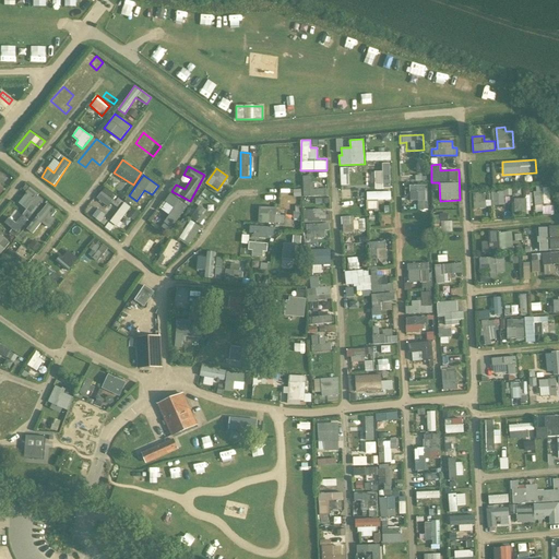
[(312,189),(311,176),(302,176),(304,197),(329,195),(328,188),(312,189)]
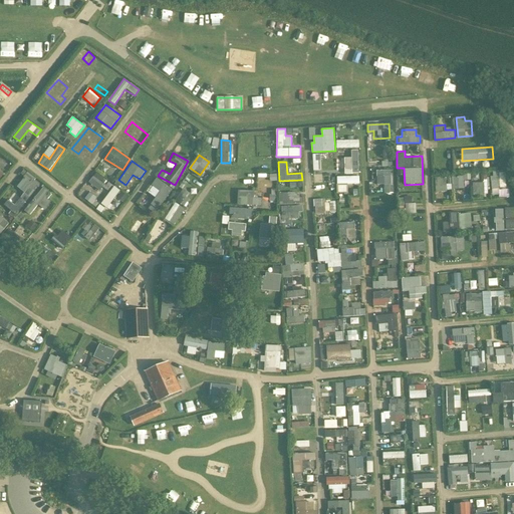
[(25,170),(21,174),(24,178),(16,187),(28,198),(41,184),(25,170)]
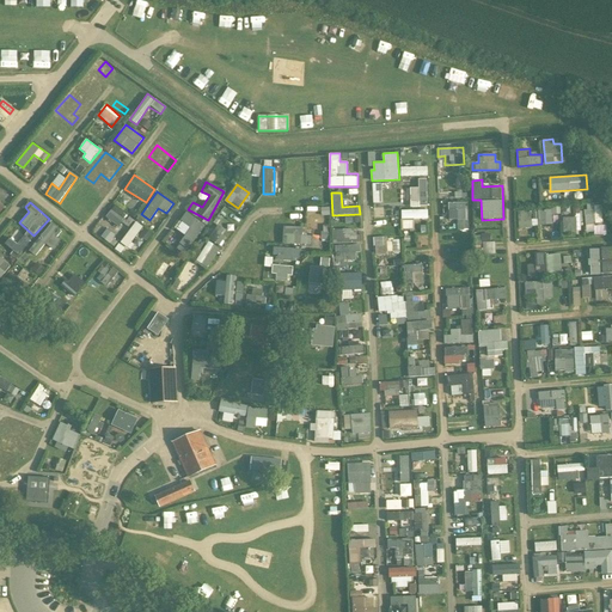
[(467,228),(466,202),(448,202),(450,220),(457,220),(458,230),(467,228)]
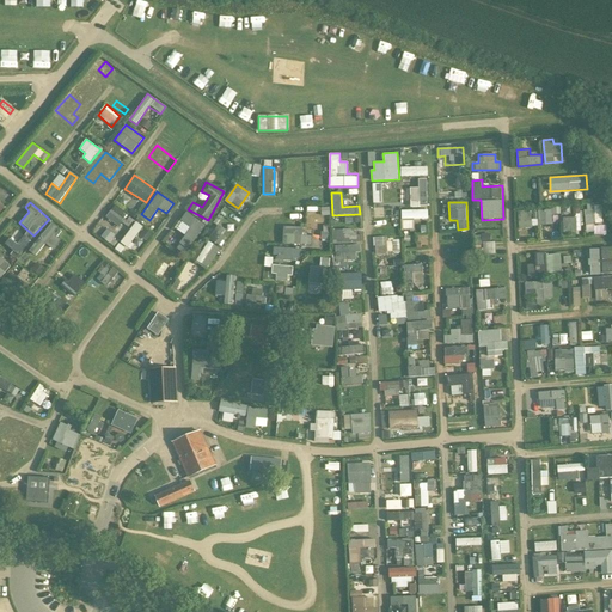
[(601,203),(583,206),(587,226),(604,224),(601,203)]
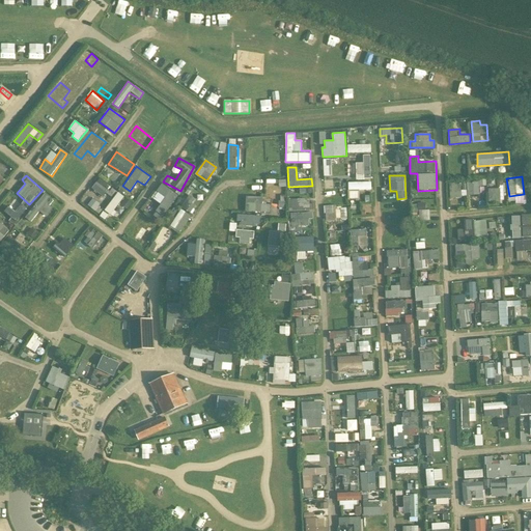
[(103,196),(111,186),(100,177),(91,188),(103,196)]
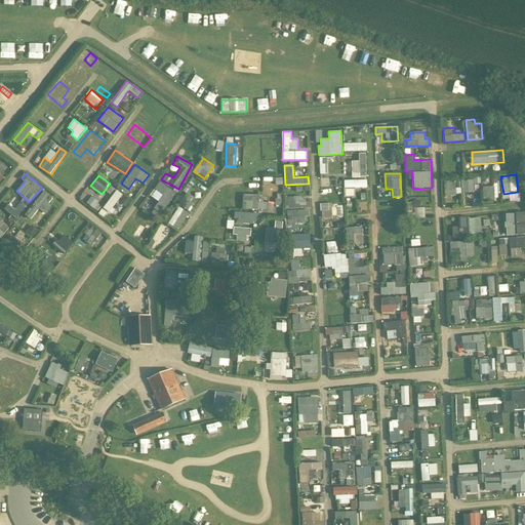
[(368,188),(367,179),(345,179),(345,197),(356,197),(356,189),(368,188)]
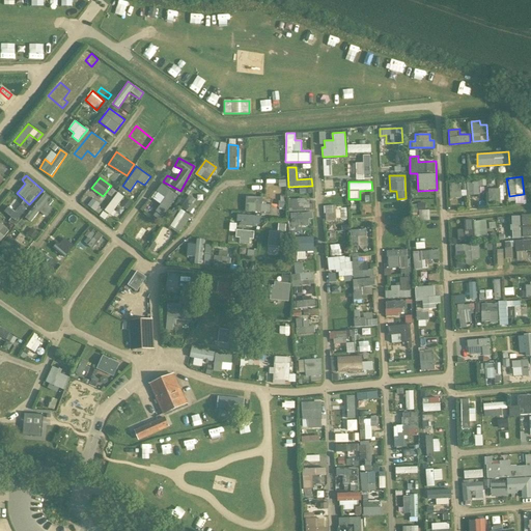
[(479,182),(449,183),(450,197),(479,196),(479,182)]
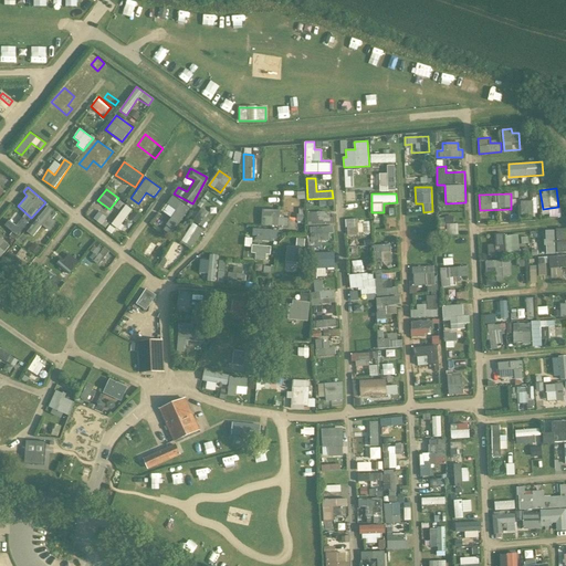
[(161,210),(171,218),(164,229),(170,234),(190,208),(173,196),(161,210)]
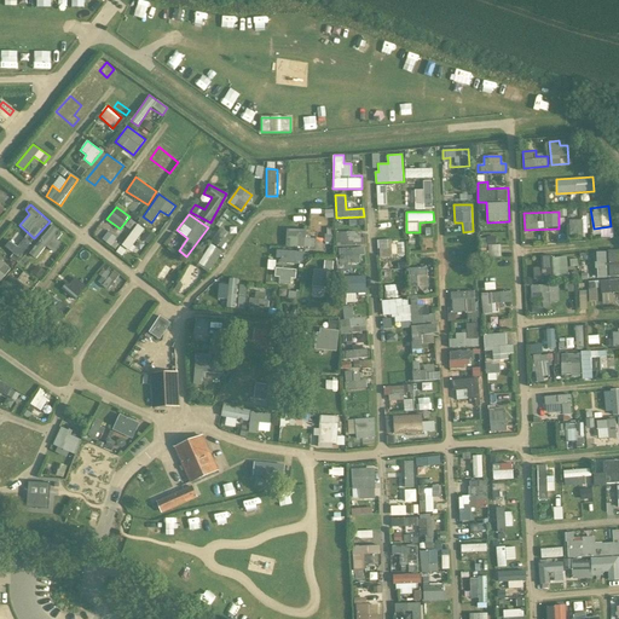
[(584,233),(583,219),(570,219),(570,233),(584,233)]
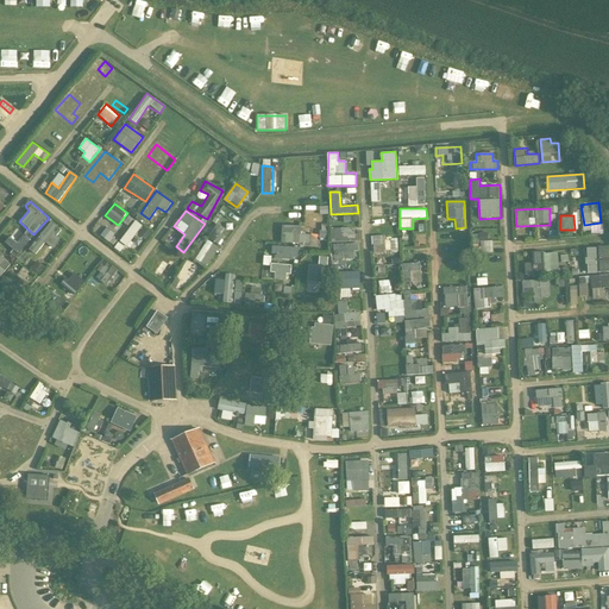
[(136,220),(119,240),(127,246),(143,225),(136,220)]
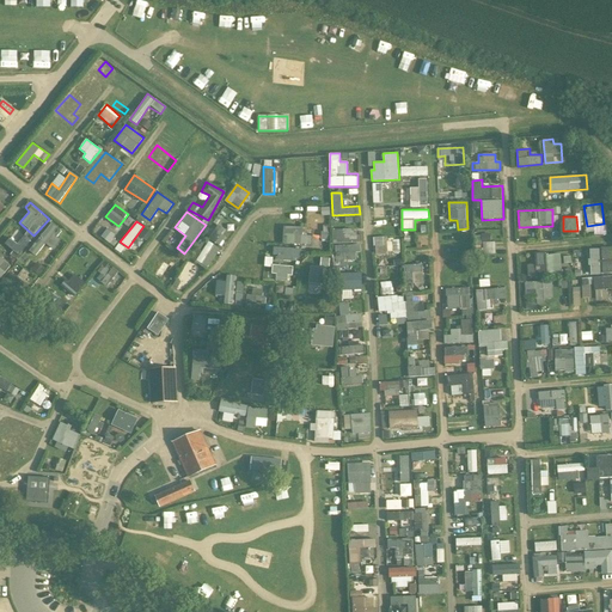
[(51,222),(29,251),(36,256),(46,243),(53,249),(65,232),(51,222)]
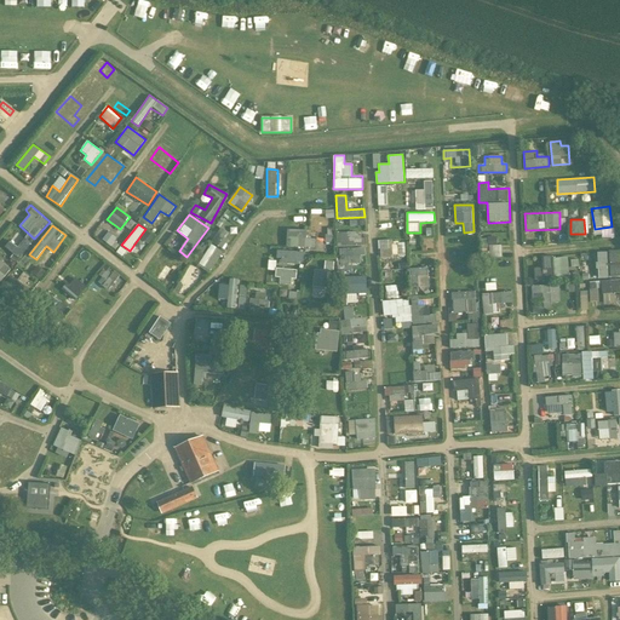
[(220,247),(230,233),(220,228),(212,241),(220,247)]
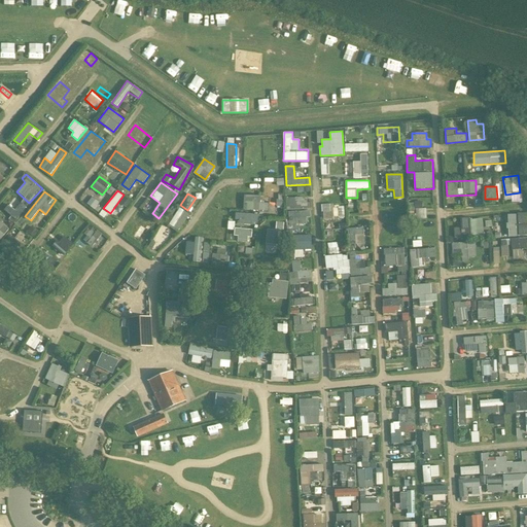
[(244,195),(244,210),(269,210),(268,203),(260,203),(260,195),(244,195)]
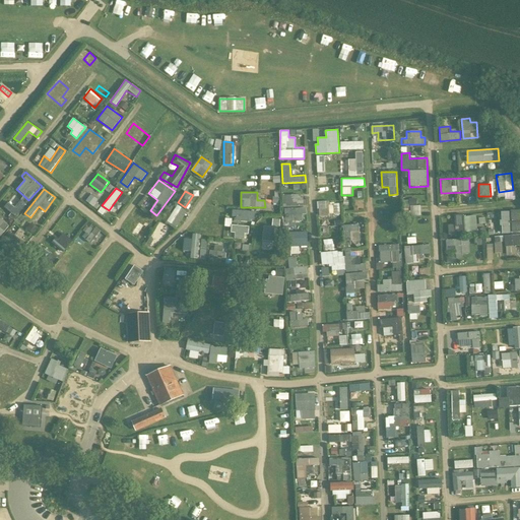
[(15,219),(26,202),(13,194),(2,210),(15,219)]
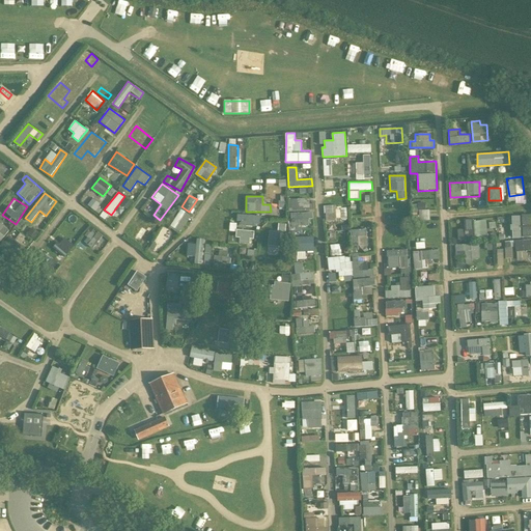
[(99,215),(104,208),(92,198),(87,204),(99,215)]
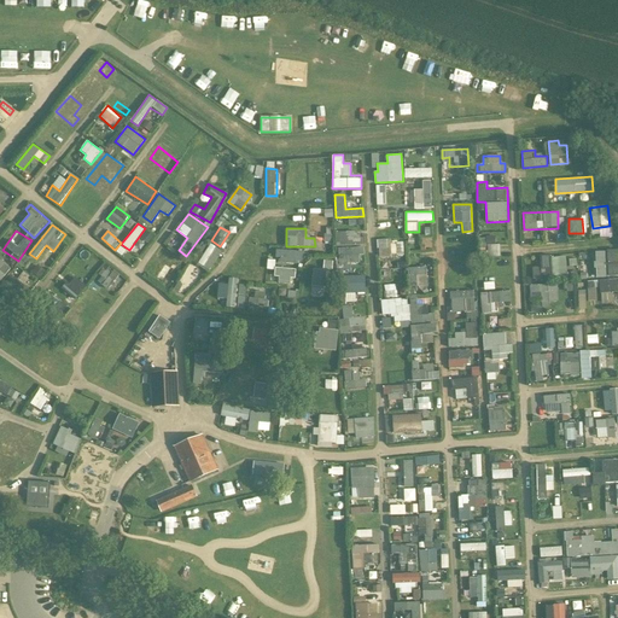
[(338,231),(338,245),(366,245),(366,237),(359,237),(359,231),(338,231)]
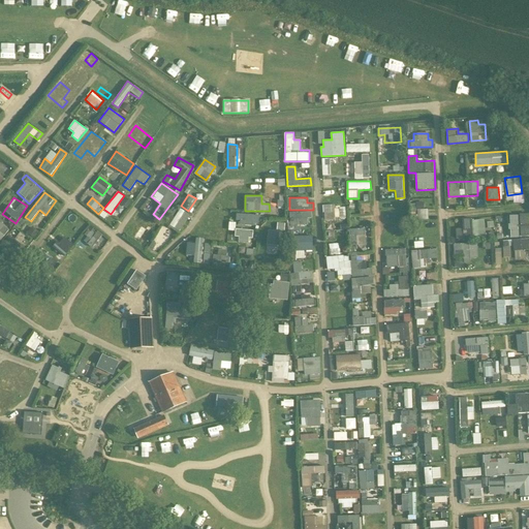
[(428,209),(424,209),(424,201),(412,203),(413,210),(417,210),(418,219),(428,218),(428,209)]
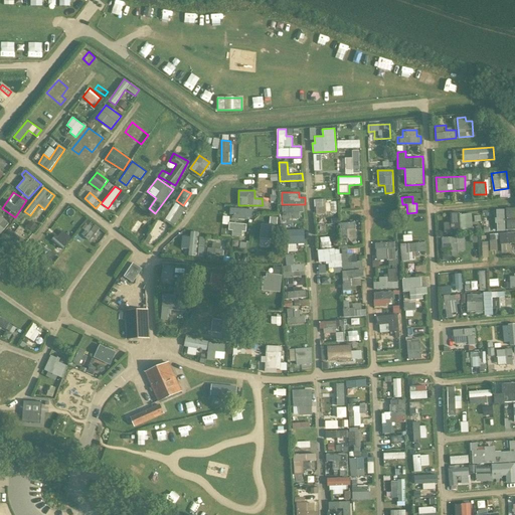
[(316,214),(337,213),(336,199),(315,200),(316,214)]
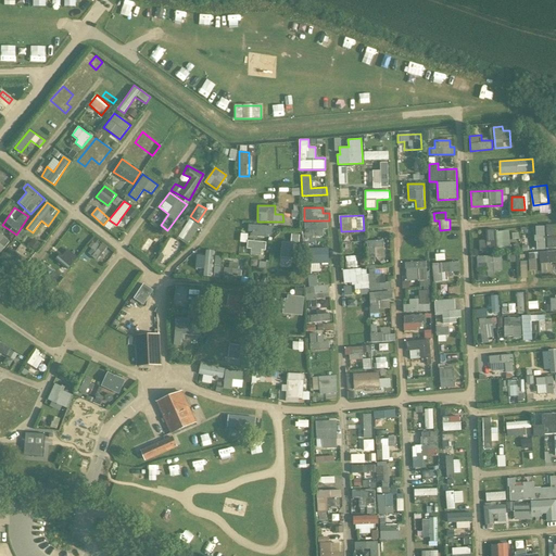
[(189,218),(177,238),(189,244),(200,225),(189,218)]
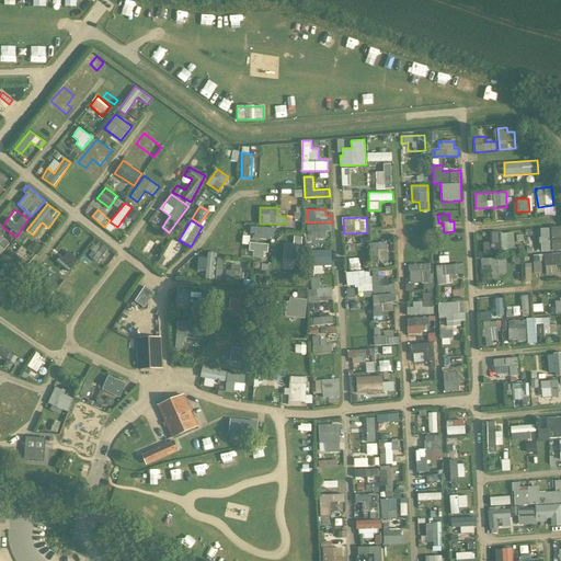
[(331,238),(330,224),(307,225),(308,239),(331,238)]
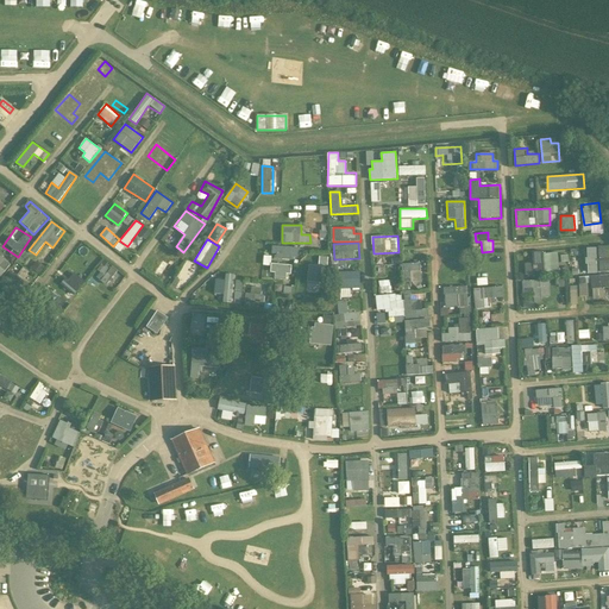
[(608,245),(586,248),(590,289),(608,287),(608,245)]
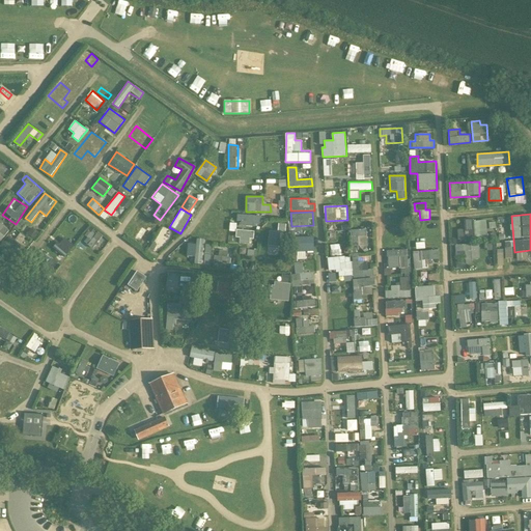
[(240,225),(253,226),(254,222),(261,222),(261,215),(241,215),(240,225)]
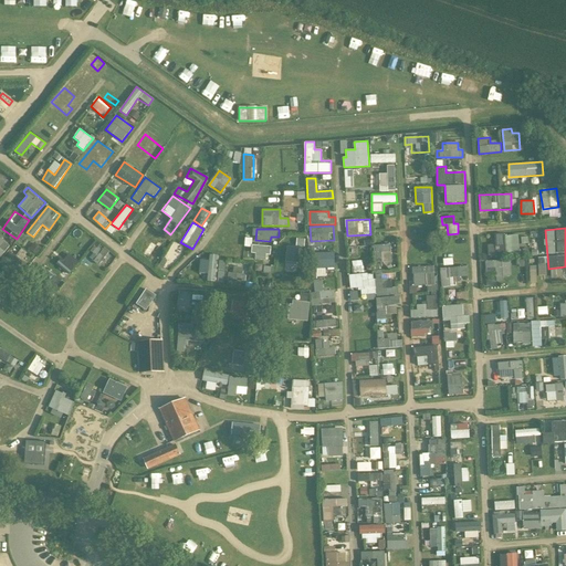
[(488,257),(520,254),(519,233),(494,234),(495,243),(488,244),(488,257)]
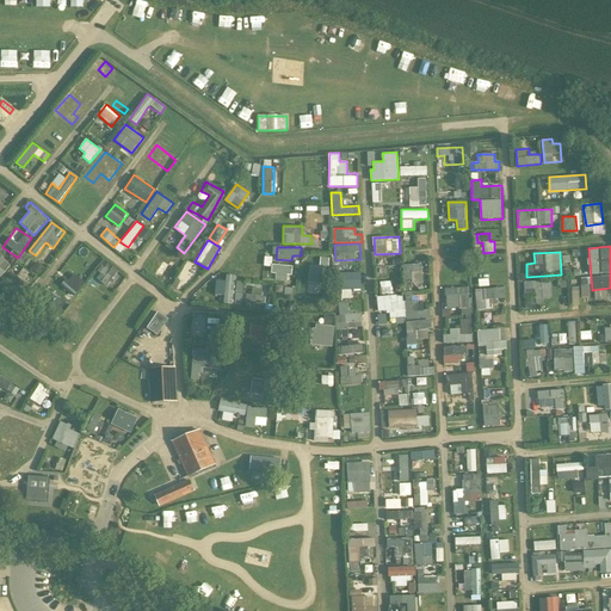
[(0,277),(10,266),(0,257),(0,277)]
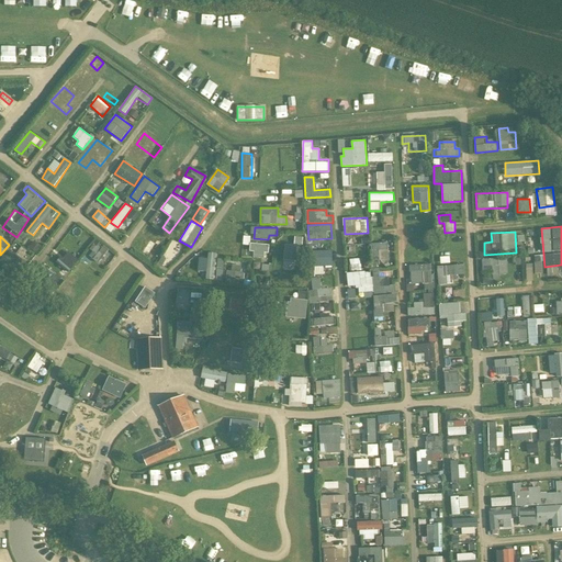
[(152,236),(141,251),(153,259),(163,244),(152,236)]
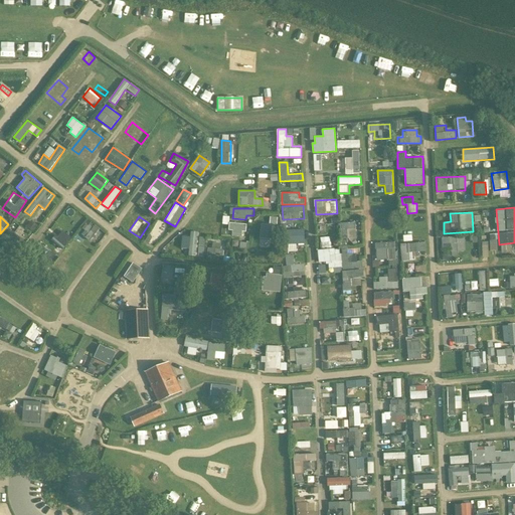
[(92,240),(99,226),(88,220),(80,235),(92,240)]
